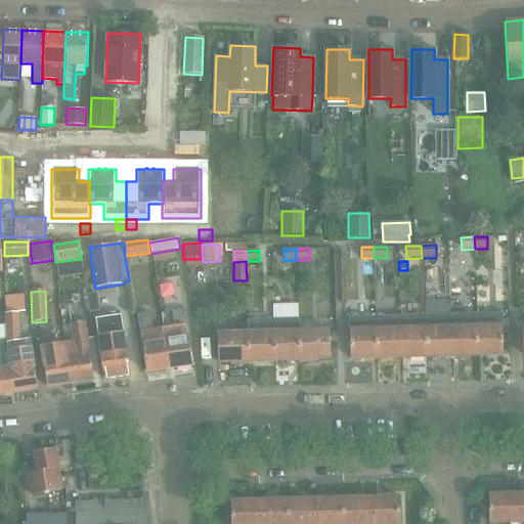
[(163,328),(170,369),(192,366),(184,310),(172,312),(174,325),(163,328)]
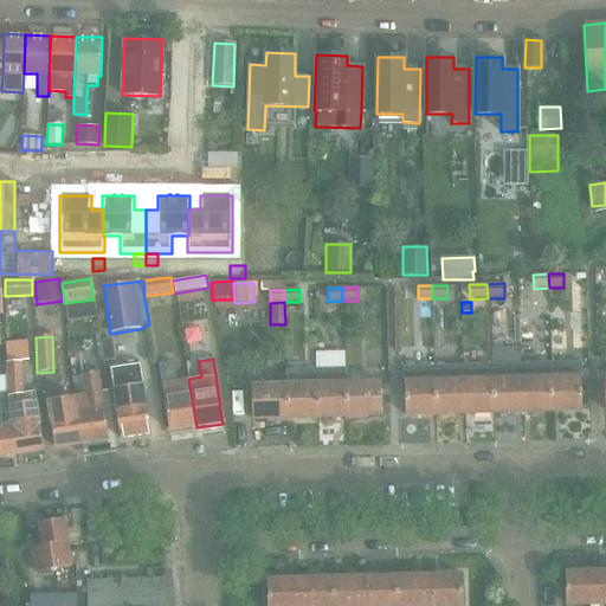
[(18,455),(43,451),(38,418),(34,393),(23,395),(20,362),(6,363),(10,397),(18,455)]
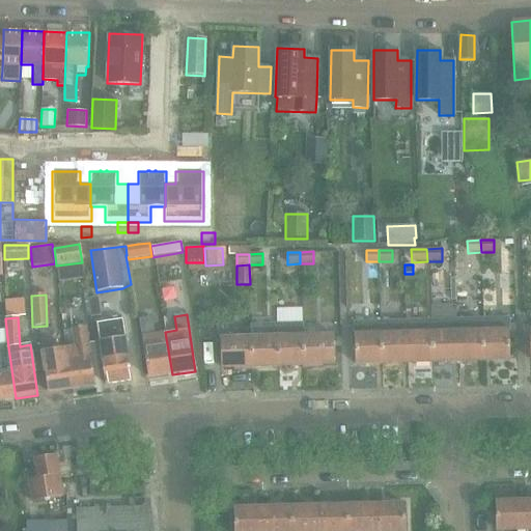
[(172,374),(165,332),(155,334),(151,317),(140,319),(148,379),(172,374)]
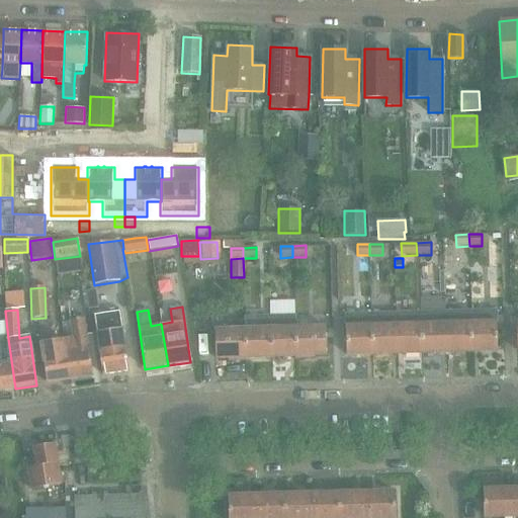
[(498,351),(498,323),(497,310),(471,311),(472,351),(498,351)]
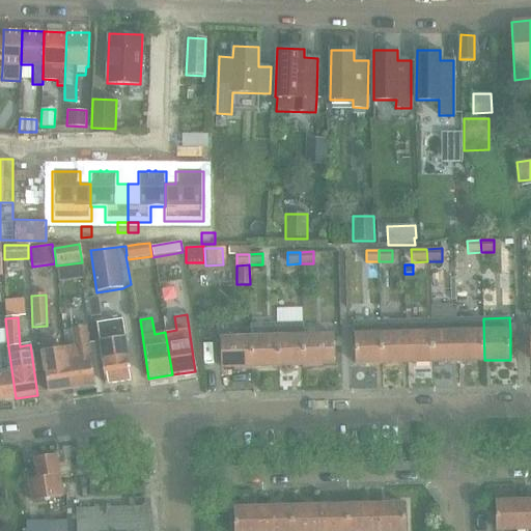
[(432,319),(434,362),(458,361),(457,318),(432,319)]
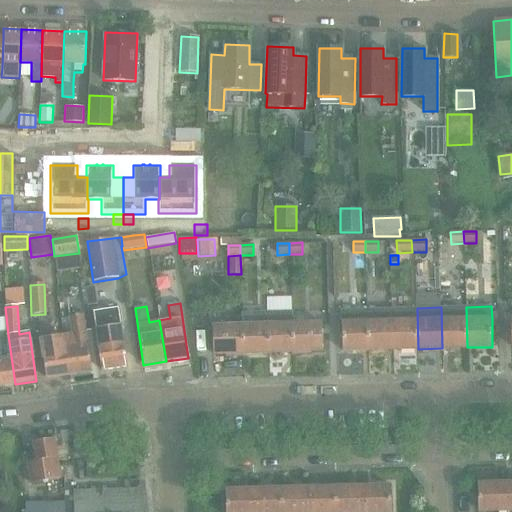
[(441,307),(442,348),(467,347),(466,307),(441,307)]
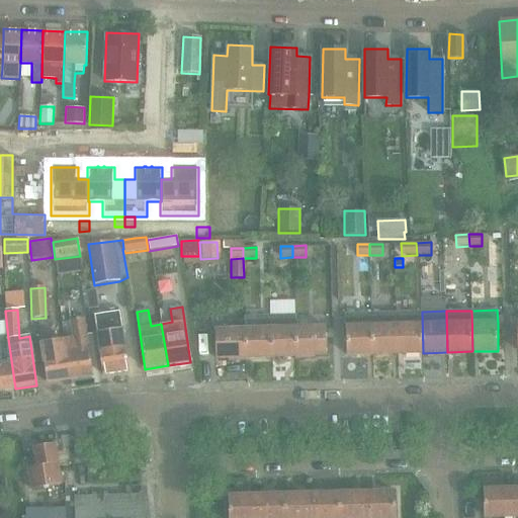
[(120,312),(95,316),(104,375),(128,371),(120,312)]
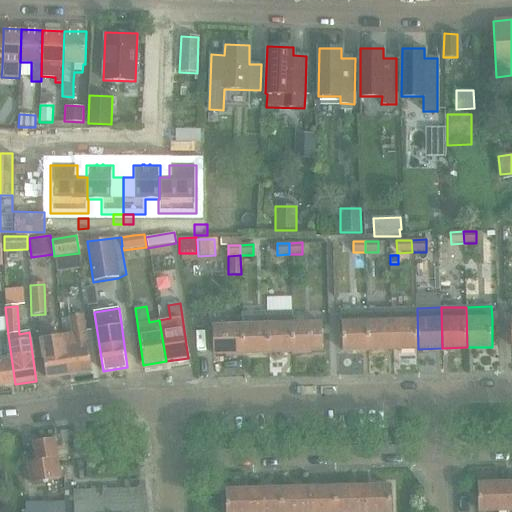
[(392,309),(393,349),(418,349),(417,308),(392,309)]
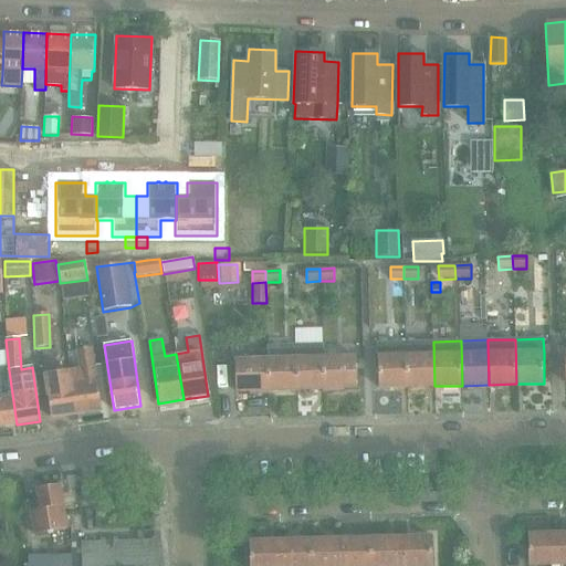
[(408,387),(407,342),(377,343),(377,362),(379,362),(380,387),(408,387)]
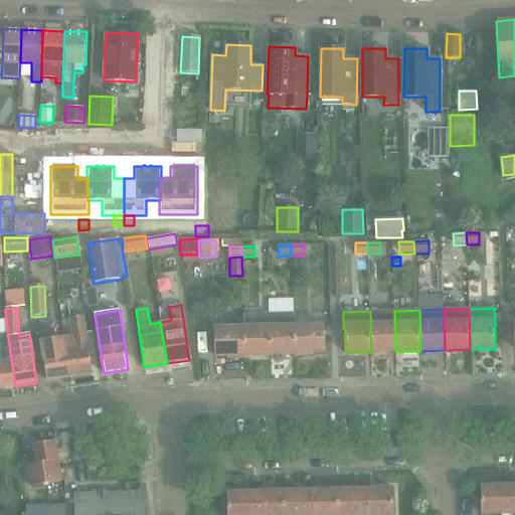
[(370,311),(371,352),(395,351),(394,311),(370,311)]
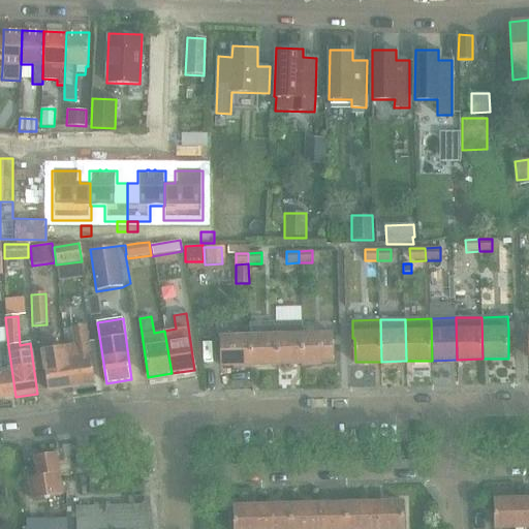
[(276,322),(277,365),(302,364),(302,366),(305,366),(304,334),(303,334),(302,321),(276,322)]
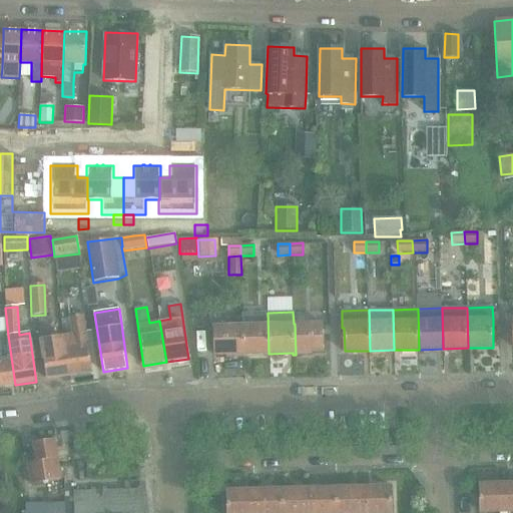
[(240,326),(241,357),(244,357),(244,354),(269,354),(268,313),(241,314),(242,326),(240,326)]
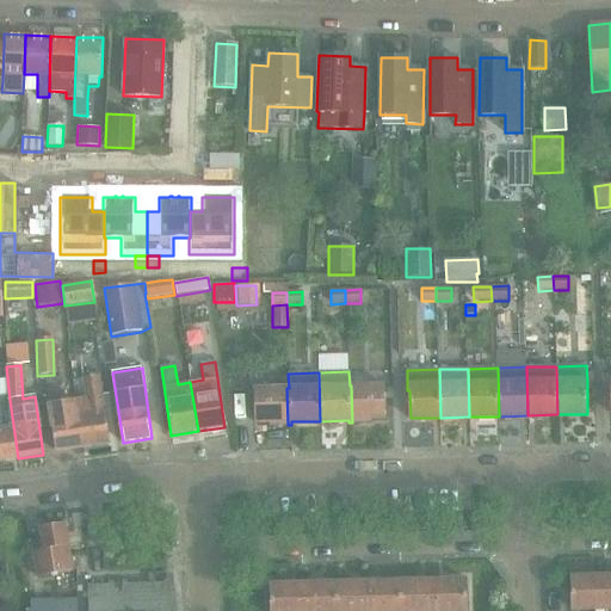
[(75,401),(82,449),(109,445),(99,376),(82,378),(86,400),(75,401)]
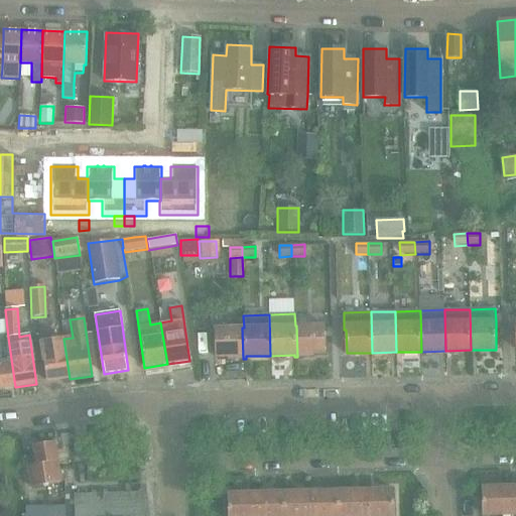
[(296,326),(297,357),(312,357),(312,355),(326,354),(325,326),(296,326)]
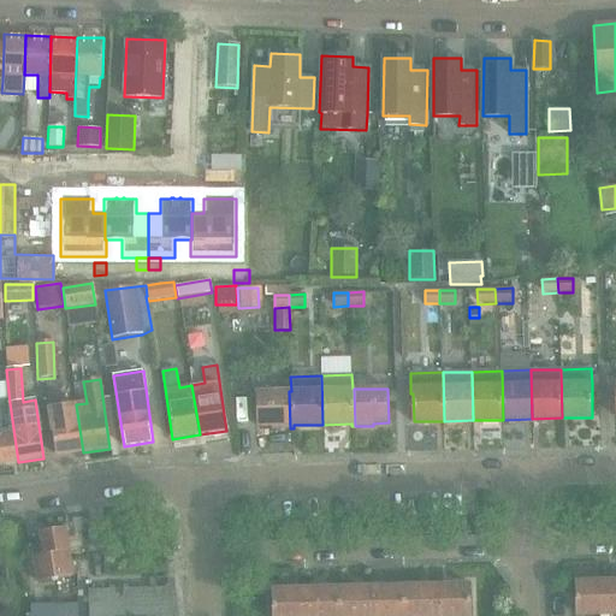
[(290,428),(289,391),(256,391),(256,426),(271,426),(271,428),(290,428)]
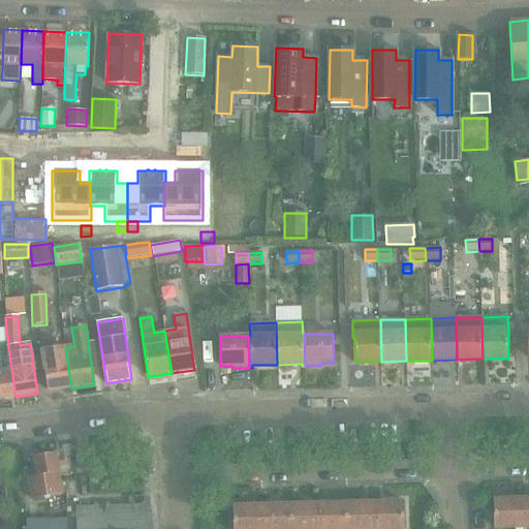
[(7,343),(0,343),(0,399),(16,397),(8,346),(7,343)]
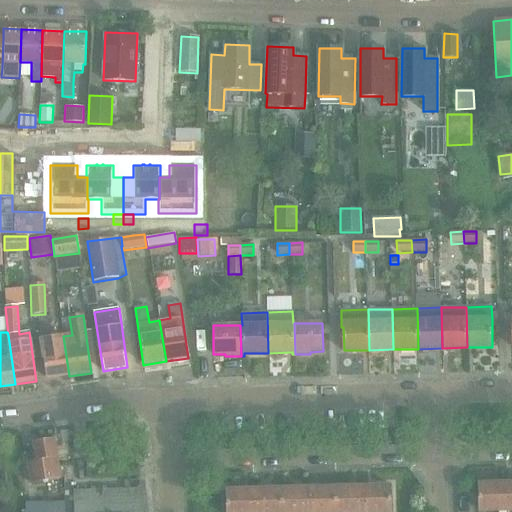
[(69,376),(63,336),(40,339),(46,379),(69,376)]
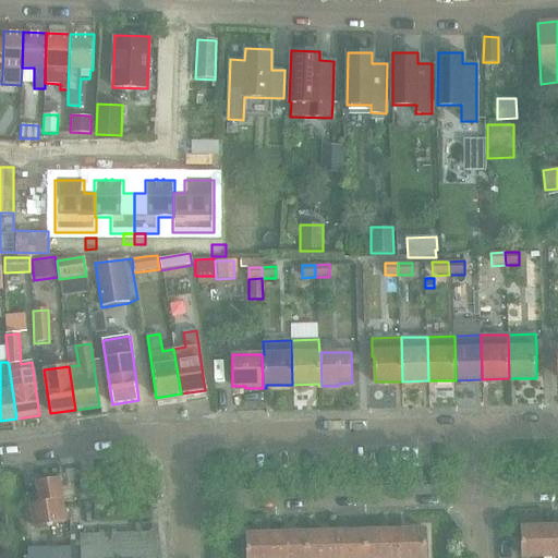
[(68,522),(67,509),(61,477),(37,481),(40,504),(31,505),(34,528),(68,522)]
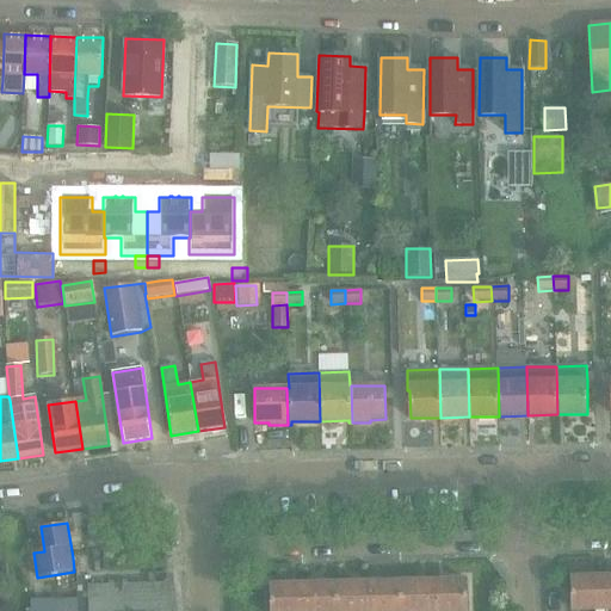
[(573,610),(606,610),(605,576),(573,578),(573,610)]
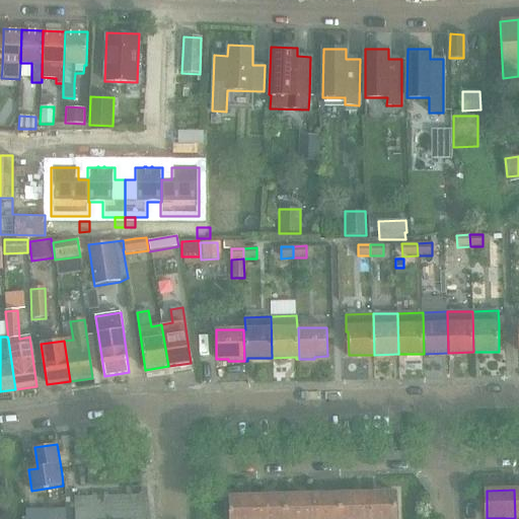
[(368,518),(368,493),(342,494),(342,518),(368,518)]
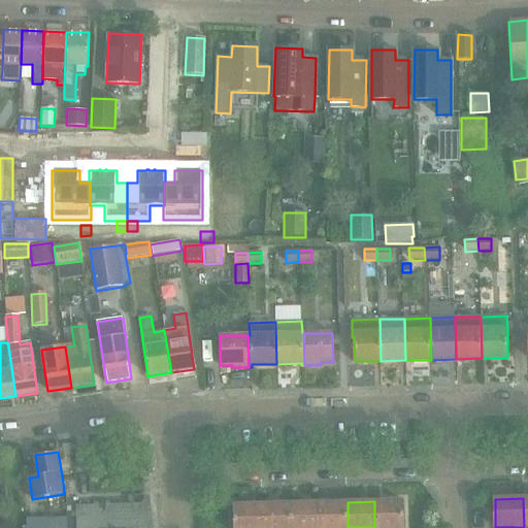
[(403,527),(403,501),(374,501),(374,527),(403,527)]
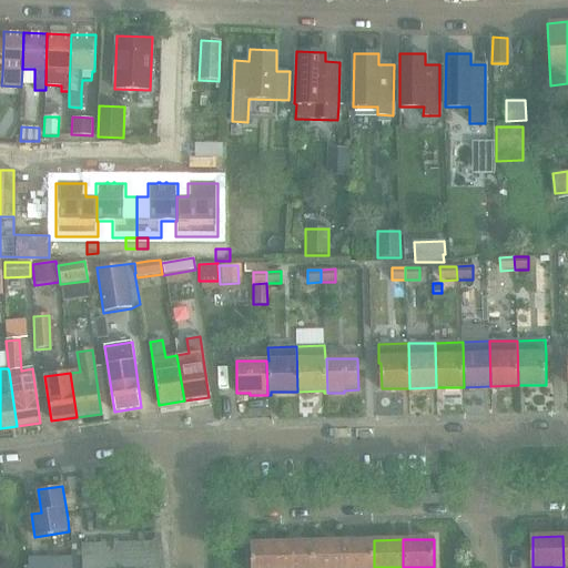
[(344,567),(344,540),(314,541),(314,567),(344,567)]
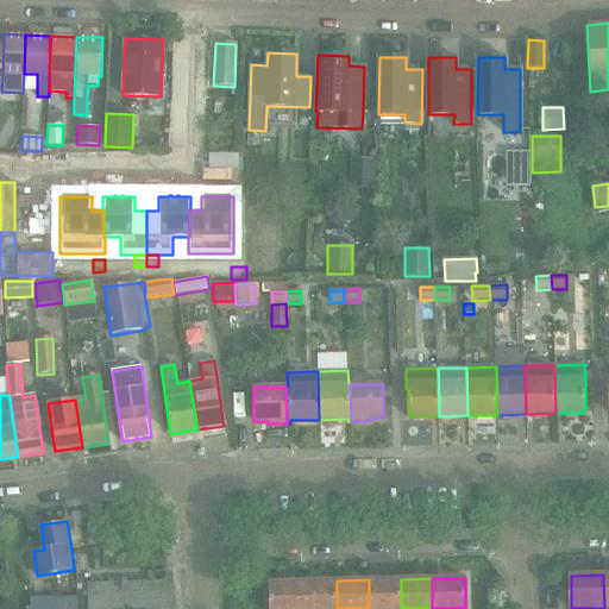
[(401,608),(401,579),(369,579),(369,608),(401,608)]
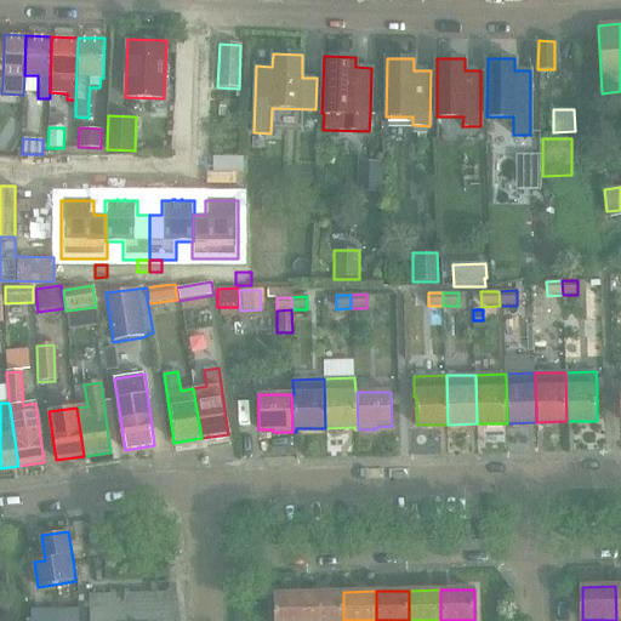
[(171,620),(169,592),(91,594),(91,620),(171,620)]
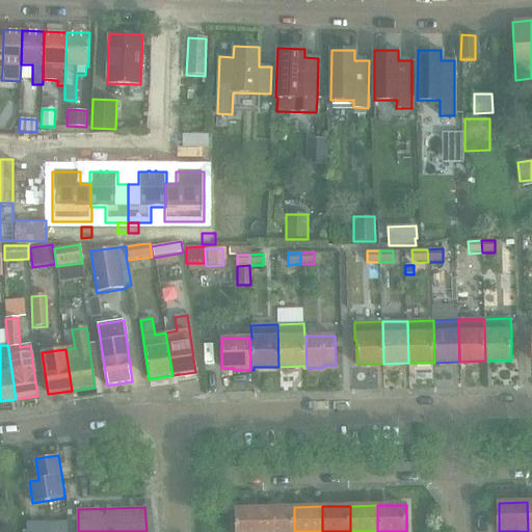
[(294,531),(294,507),(266,508),(266,531),(294,531)]
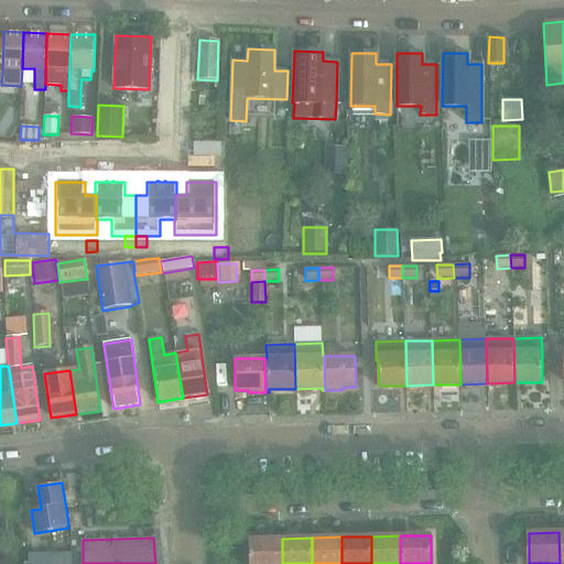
[(251,563),(282,563),(282,539),(251,539),(251,563)]
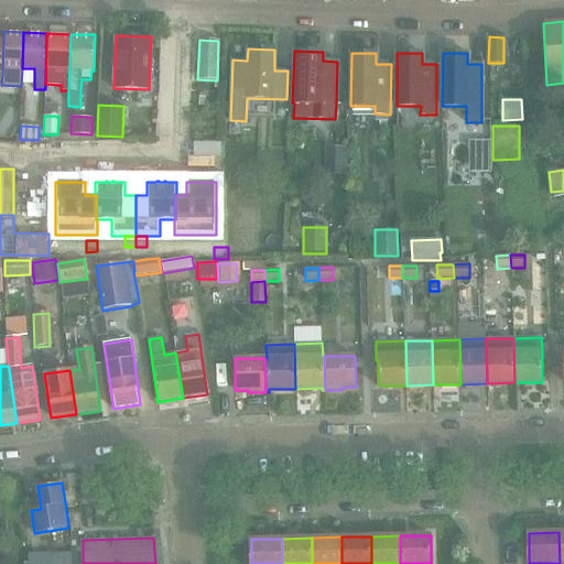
[(71,563),(71,553),(29,553),(29,563),(71,563)]
